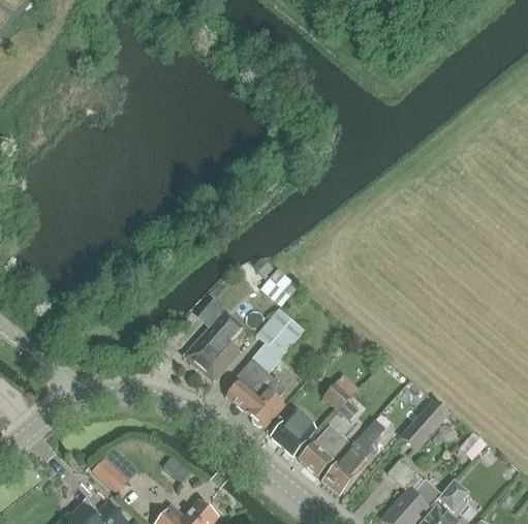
[(280,290),(299,270),(280,254),(262,275),(280,290)]
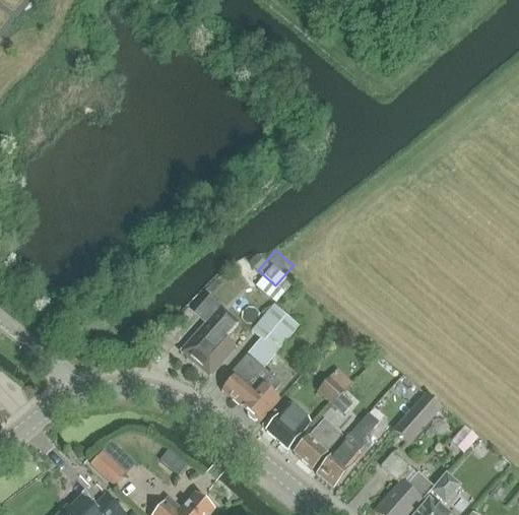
[(182,349),(187,353),(187,356),(193,362),(195,361),(209,374),(210,375),(211,374),(210,374),(236,345),(224,335),(239,320),(209,295),(197,308),(208,318),(182,348),(182,347),(181,348),(182,349)]
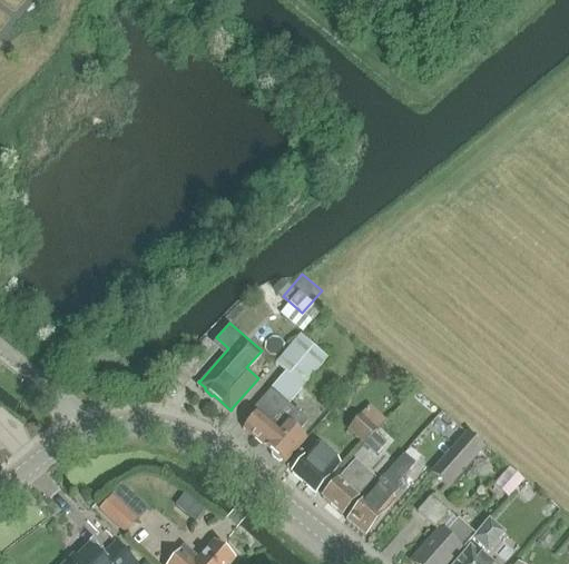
[(327,355),(301,332),(276,360),(286,368),(254,405),(258,408),(244,425),(273,451),(274,454),(278,459),(283,458),(285,461),(306,435),(300,428),(307,419),(298,411),(301,407),(297,404),(285,417),(282,414),(275,422),(272,419),(327,355)]
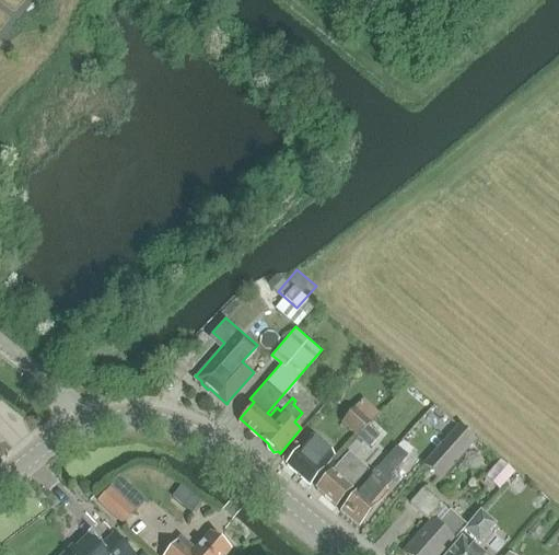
[(302,405),(319,386),(306,373),(299,381),(305,388),(294,399),(302,405)]
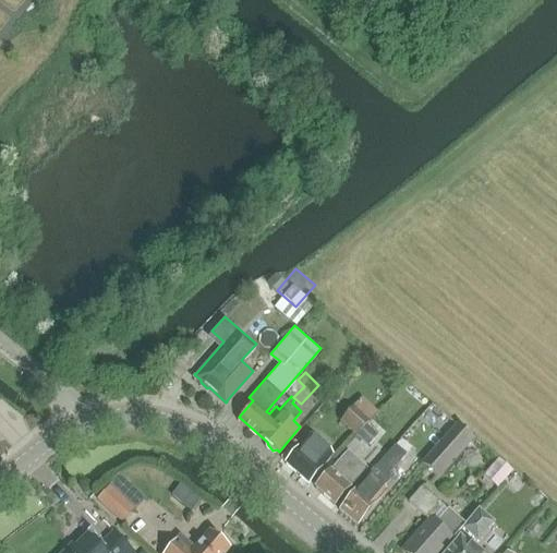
[(355,388),(347,397),(372,420),(380,411),(355,388)]
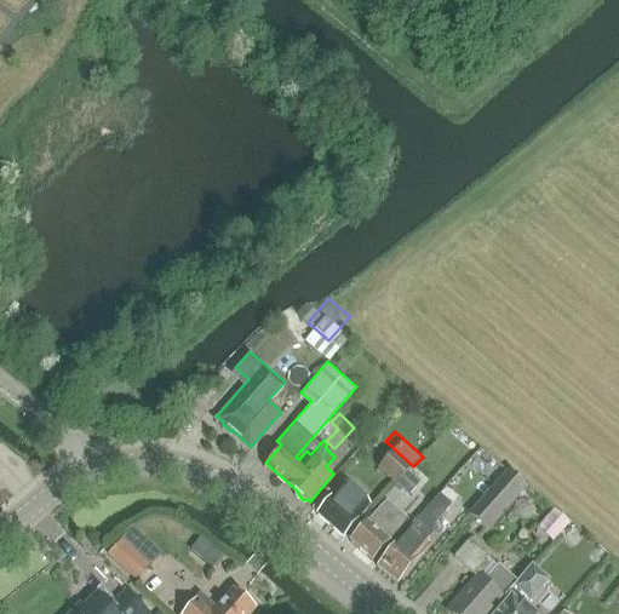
[(411,464),(393,448),(379,463),(397,480),(411,464)]
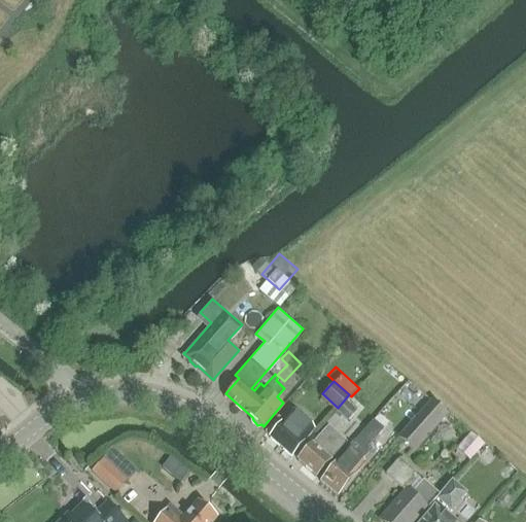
[(359,406),(349,397),(339,408),(350,417),(359,406)]
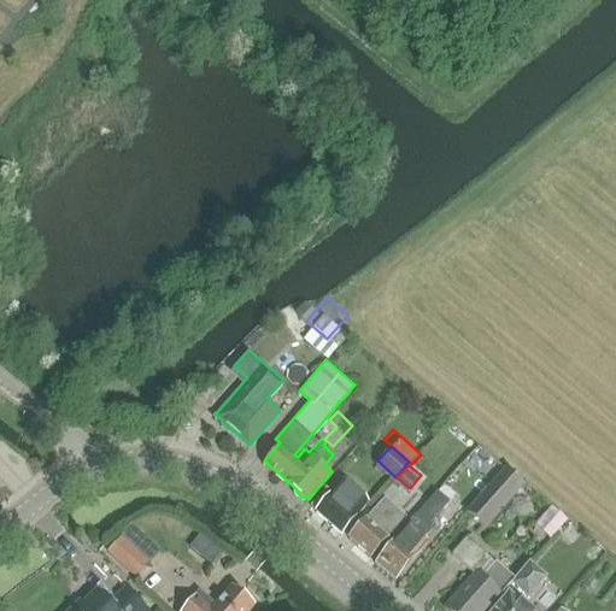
[(467,510),(485,526),(524,481),(506,465),(467,510)]
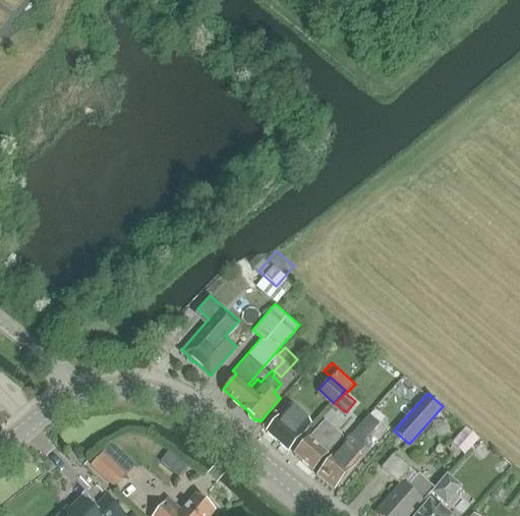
[(267,428),(289,448),(310,421),(290,403),(281,413),(277,409),(264,423),(268,427),(267,428)]
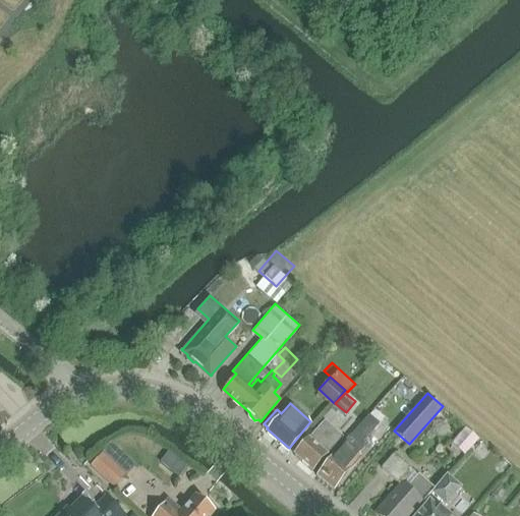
[(373,407),(364,418),(344,441),(343,440),(318,472),(335,486),(361,455),(358,452),(365,445),(364,439),(385,417),(373,407)]
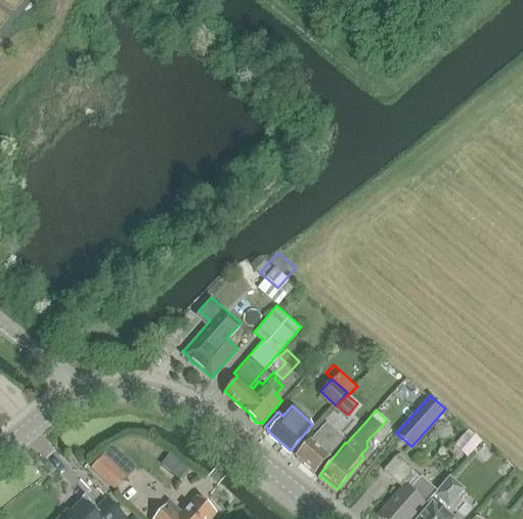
[(471,444),(486,426),(470,413),(454,431),(471,444)]
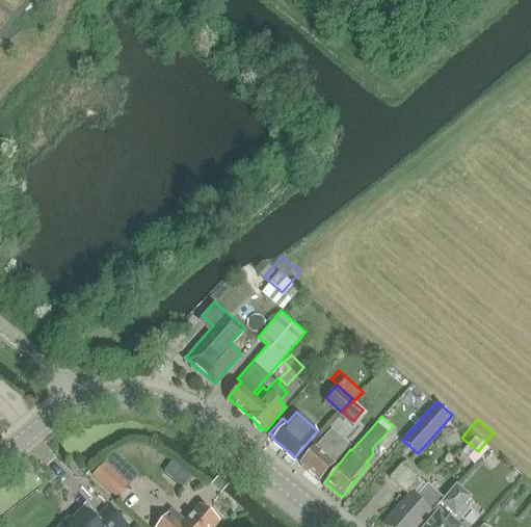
[(301,462),(319,477),(349,443),(332,427),(301,462)]
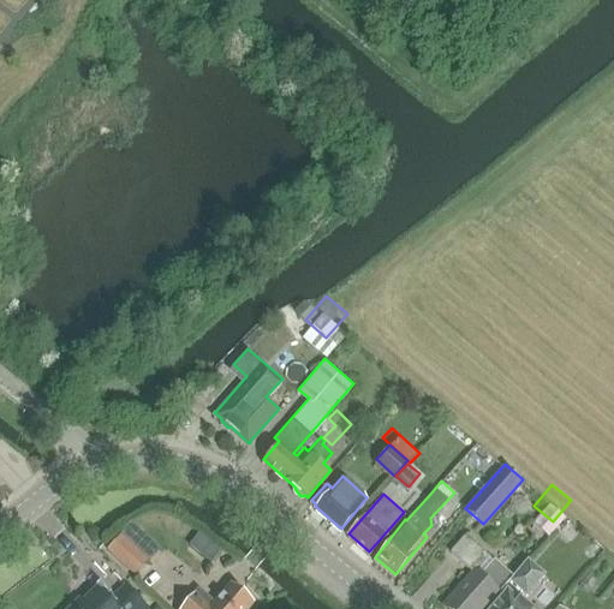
[(125,517),(109,533),(138,559),(153,542),(125,517)]
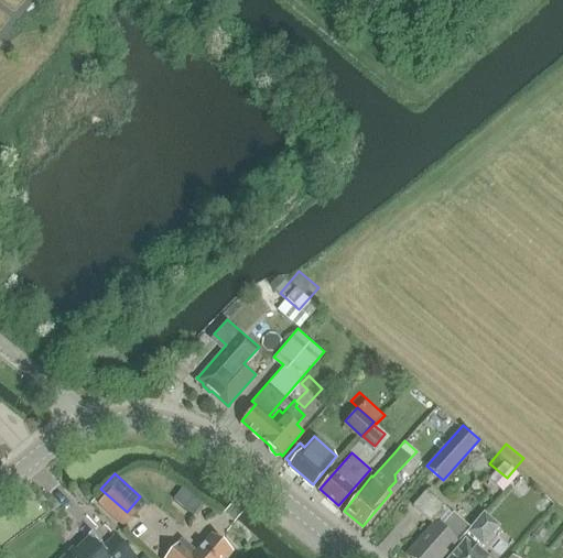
[(434,521),(407,551),(413,557),(441,557),(471,526),(426,488),(413,502),(434,521)]
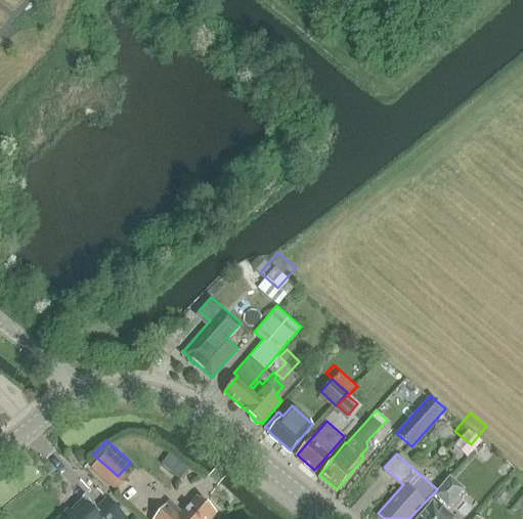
[(451,474),(436,492),(451,506),(467,486),(451,474)]
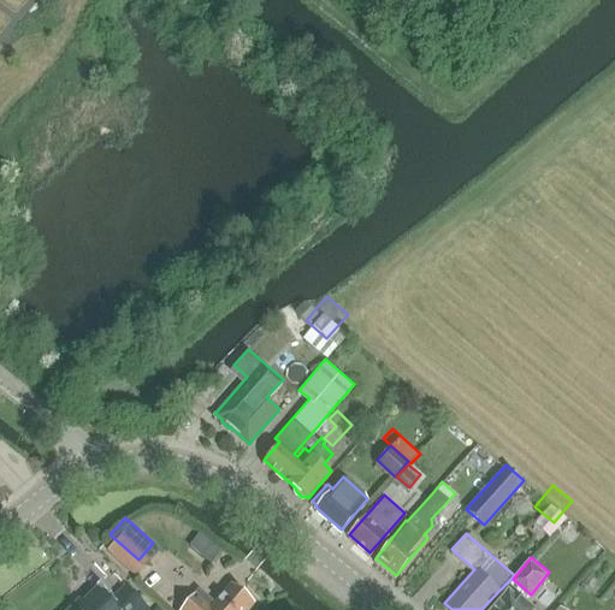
[(145,609),(149,605),(126,582),(111,598),(98,586),(83,600),(81,597),(67,609),(145,609)]
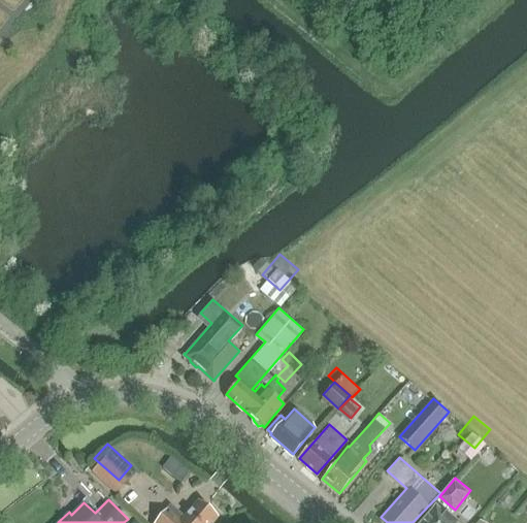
[(168,507),(154,522),(211,522),(218,516),(198,499),(182,519),(168,507)]
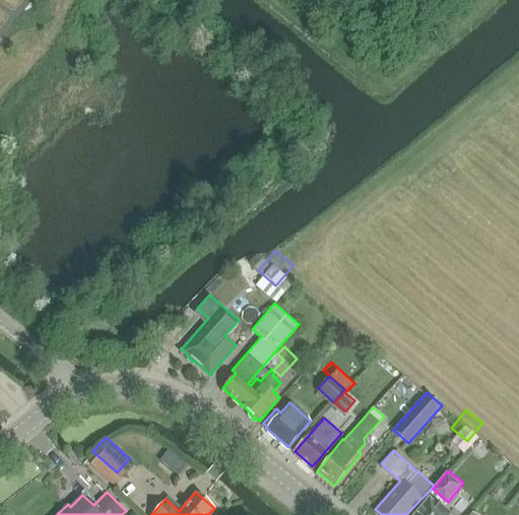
[(450,514),(429,497),(412,514),(450,514)]
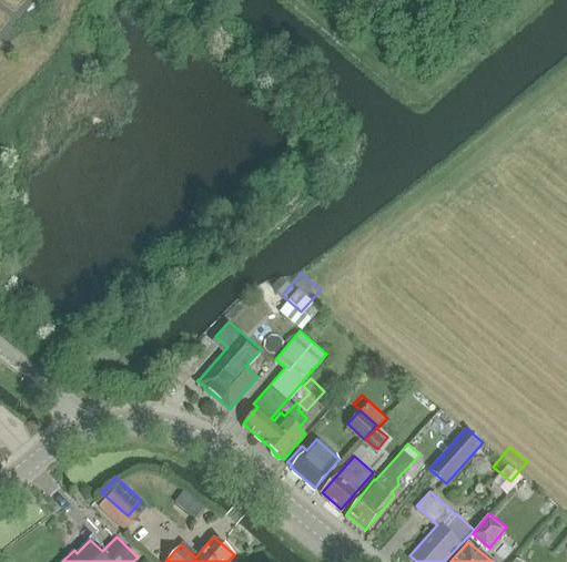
All buildings are outlined.
